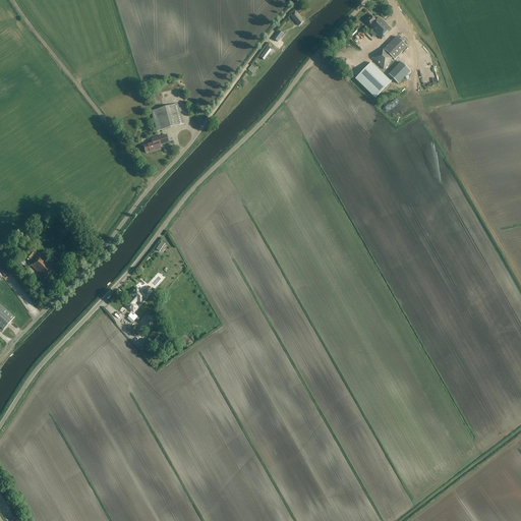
[(295,11),(290,15),(298,25),(303,22),(297,15),(297,14),(295,11)]
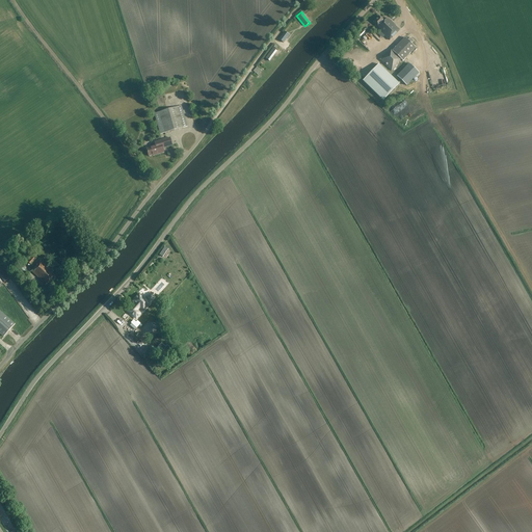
[(384,21),(379,16),(372,23),(377,28),(389,41),(393,36),(392,35),(395,33),(396,34),(399,31),(388,19),(384,21)]
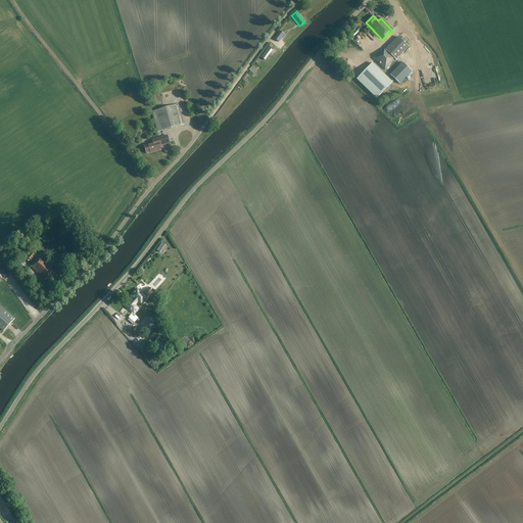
[(280,31),(274,39),(279,43),(284,35),(280,31)]
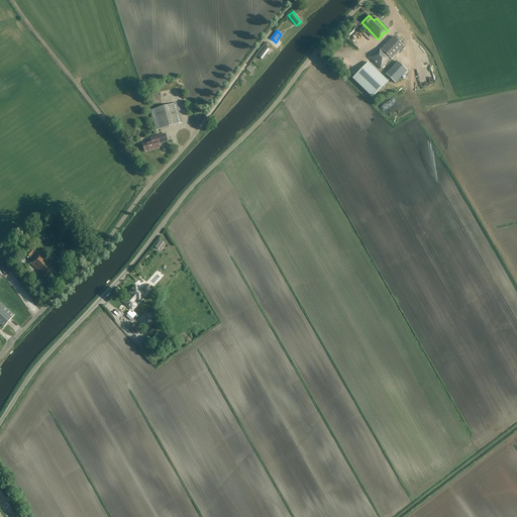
[(381,50),(381,49),(379,52),(378,50),(370,59),(380,69),(388,61),(387,60),(390,58),(391,60),(404,46),(395,36),(381,50)]
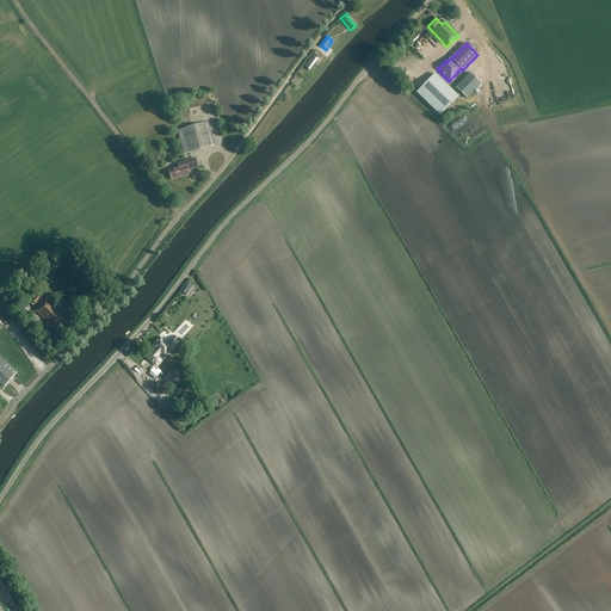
[(481,84),(470,73),(456,87),(467,98),(481,84)]
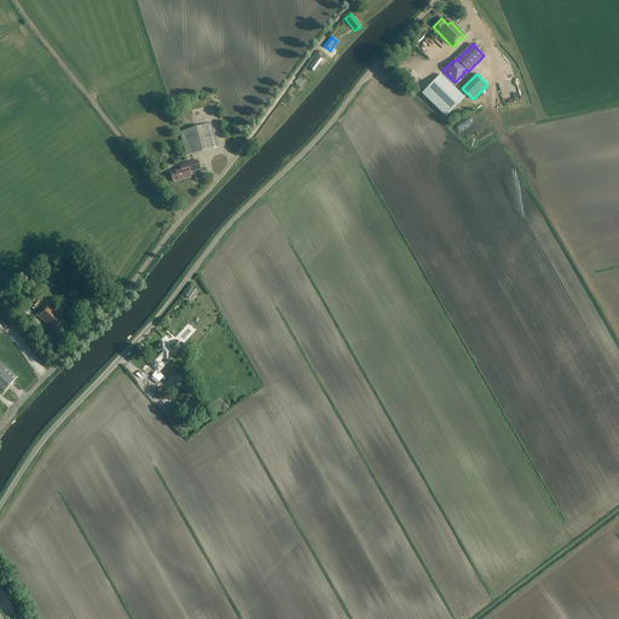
[(422,94),(445,117),(464,98),(440,75),(422,94)]
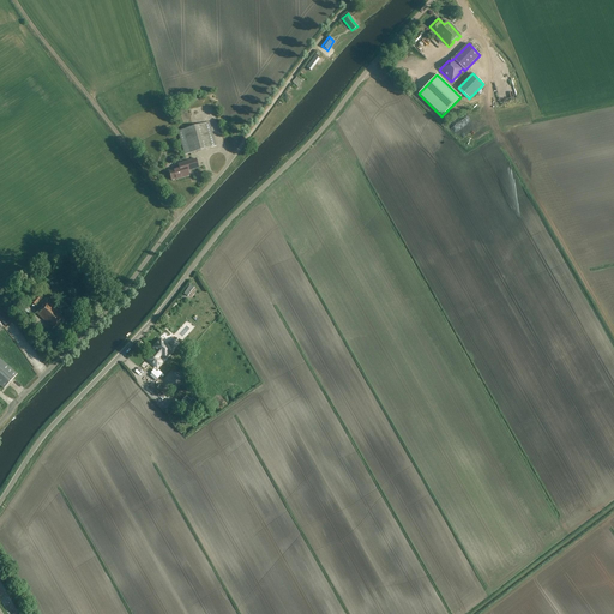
[(305,94),(309,89),(296,78),(293,83),(305,94)]
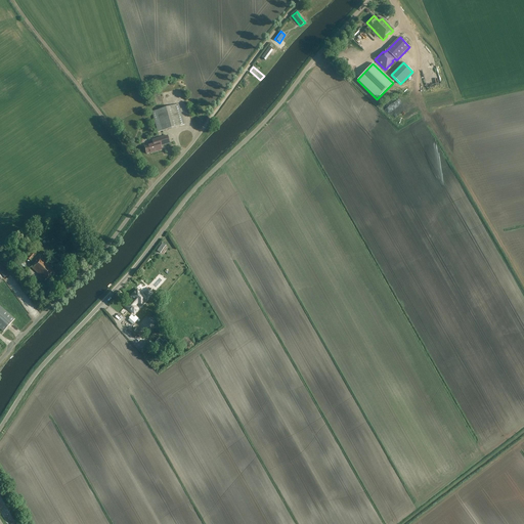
[(158,132),(180,126),(174,105),(151,113),(158,132)]
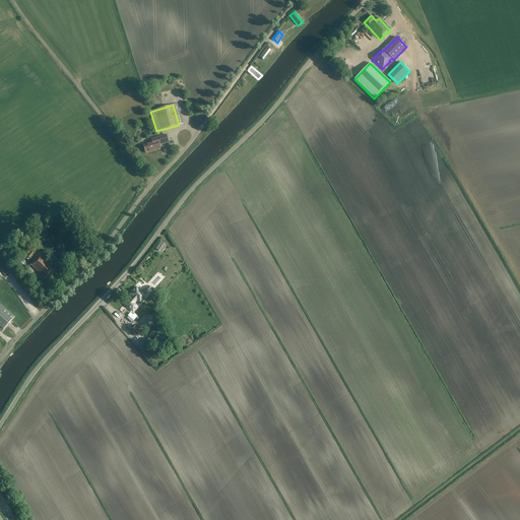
[(142,144),(145,152),(149,151),(149,152),(160,148),(159,145),(169,142),(167,134),(150,139),(151,142),(142,144)]
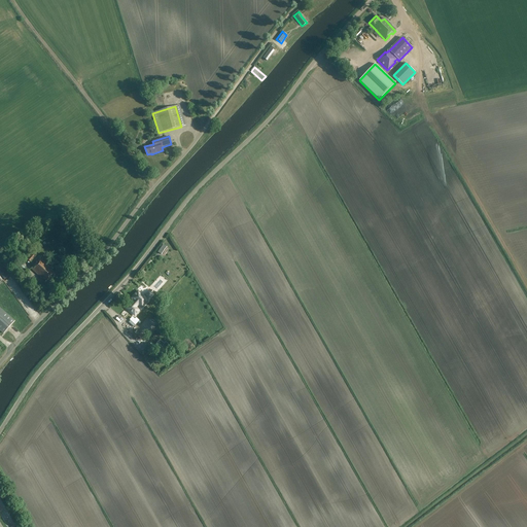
[(157,252),(161,254),(167,247),(163,244),(157,252)]
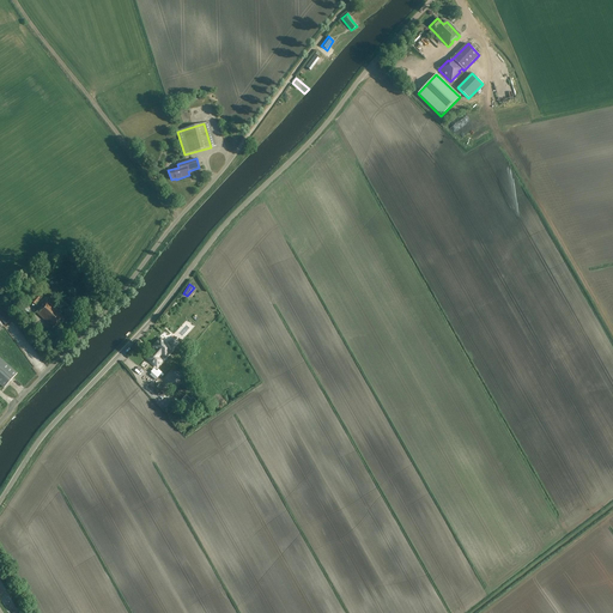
[(40,293),(32,302),(35,304),(43,296),(40,293)]
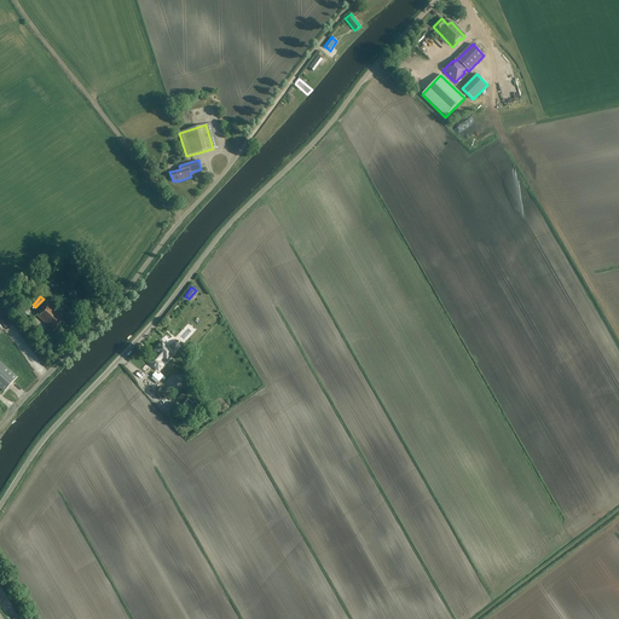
[(40,312),(38,316),(48,327),(50,327),(55,331),(64,320),(59,316),(61,316),(48,304),(40,312)]
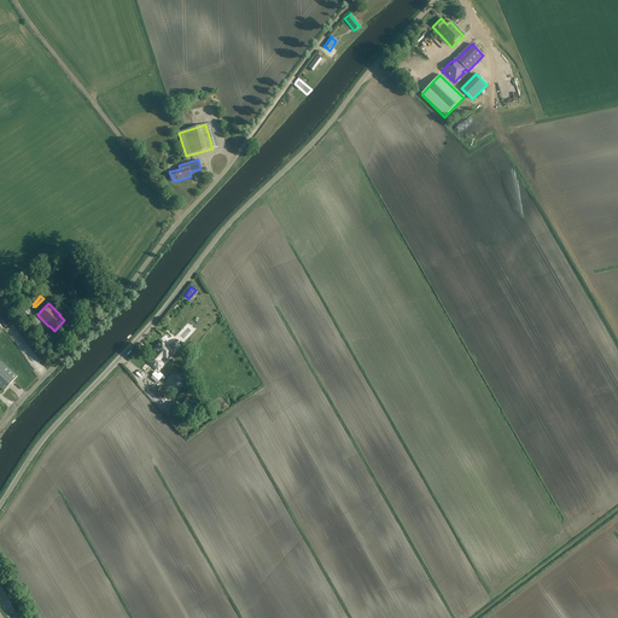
[(0,332),(4,330),(18,350),(24,345),(4,318),(0,320),(0,332)]
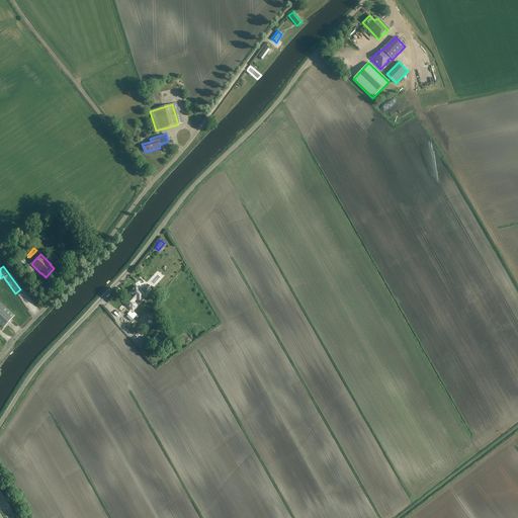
[(143,290),(145,291),(143,293),(136,286),(130,293),(133,296),(130,299),(130,298),(124,304),(133,311),(137,306),(133,303),(136,299),(140,303),(146,295),(144,294),(146,292),(147,293),(150,289),(146,286),(143,290)]
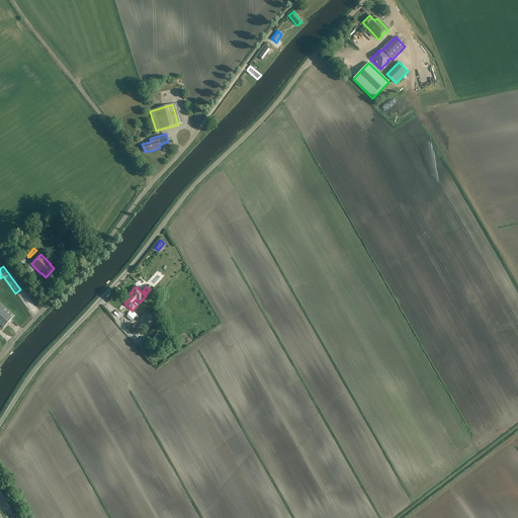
[(0,303),(0,314),(9,322),(14,316),(0,303)]
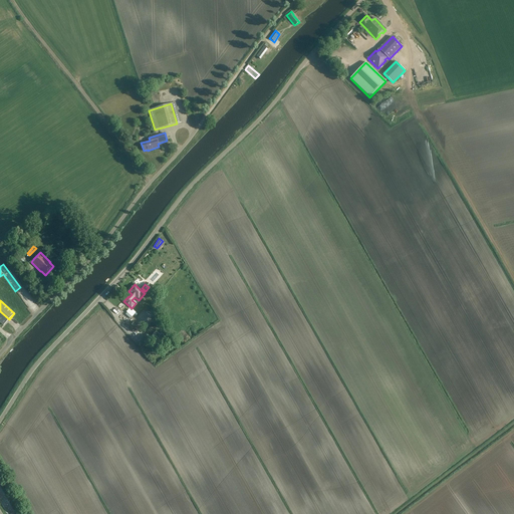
[(0,321),(4,325),(9,319),(0,311),(0,321)]
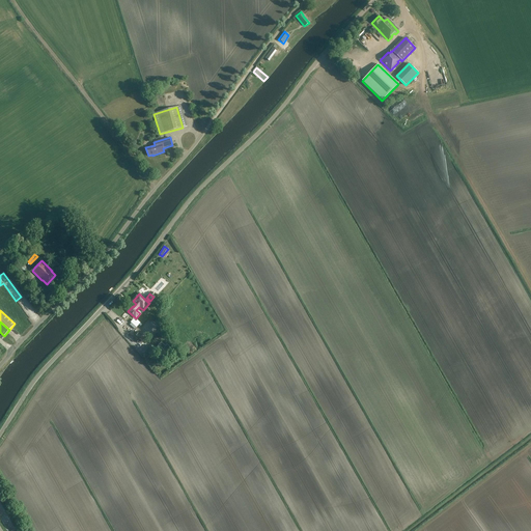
[(123,332),(135,343),(141,336),(129,326),(123,332)]
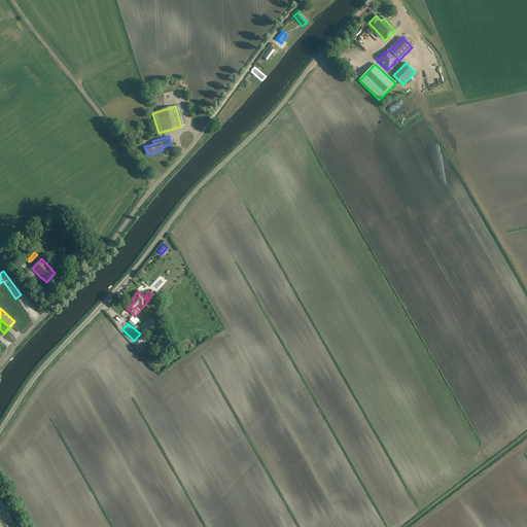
[(171,347),(166,342),(164,344),(161,340),(154,346),(164,354),(171,347)]
